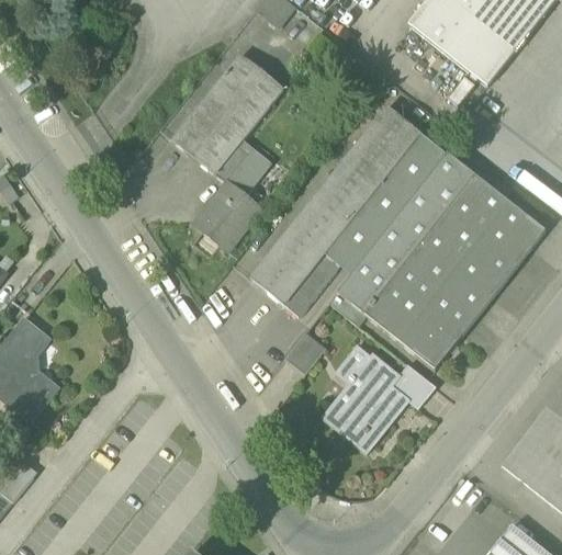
[(261,0),(256,8),(270,19),(284,0),(261,0)]
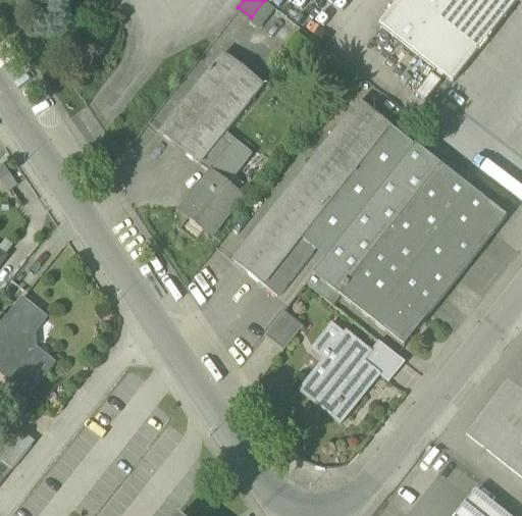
[(272,4),(268,0),(264,0),(251,17),(257,23),(272,4)]
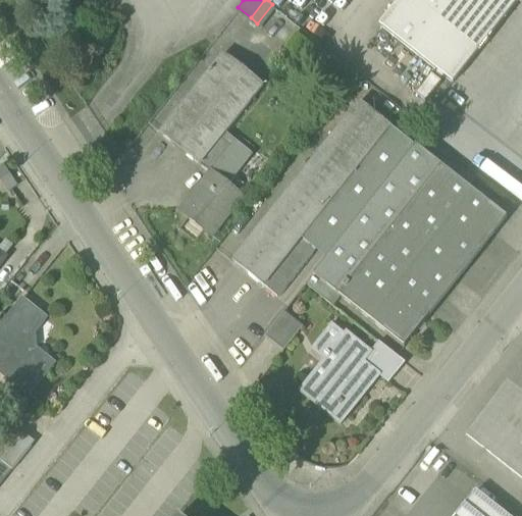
[(454,79),(515,0),(396,0),(380,20),(453,79),(454,79)]
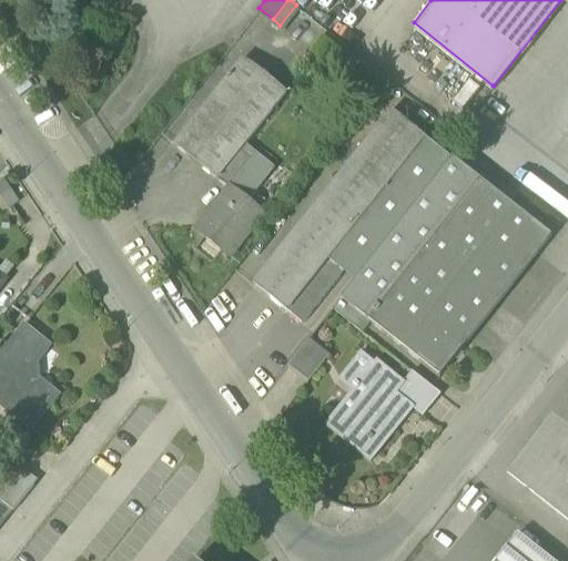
[(173,141),(216,175),(240,146),(245,140),(286,88),(243,53),(173,141)]
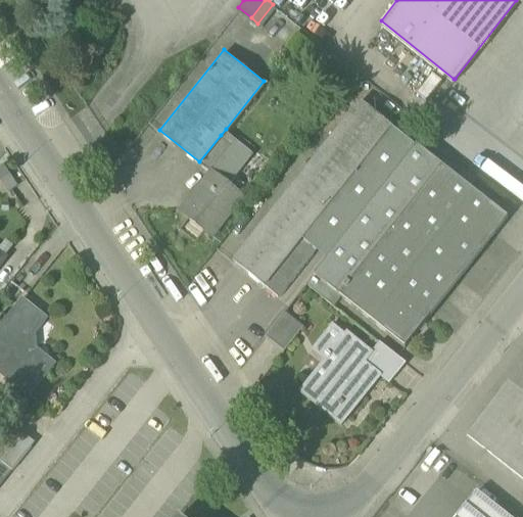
[(265,284),(265,283),(308,228),(391,124),(360,98),(232,259),(265,284)]
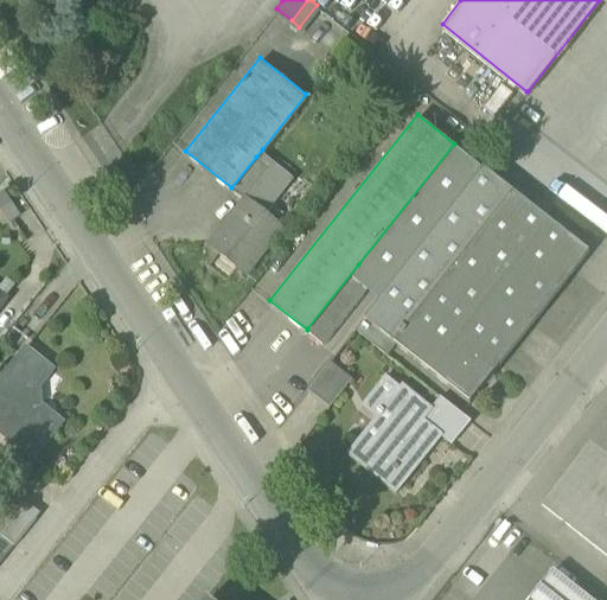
[(374,279),(385,287),(481,166),(454,144),(358,265),(374,278),(374,279)]
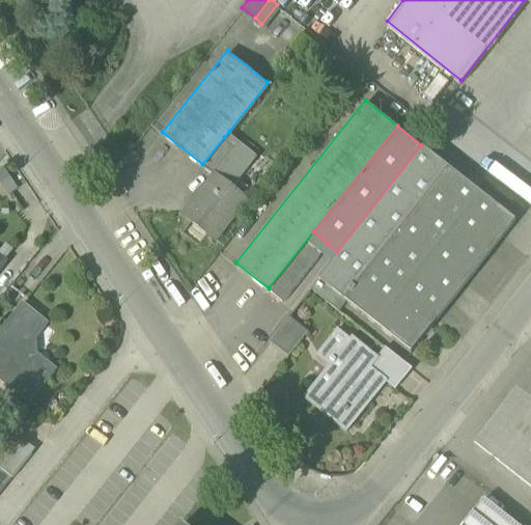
[(236,146),(216,172),(231,185),(257,154),(234,134),(233,135),(229,131),(224,137),(236,146)]
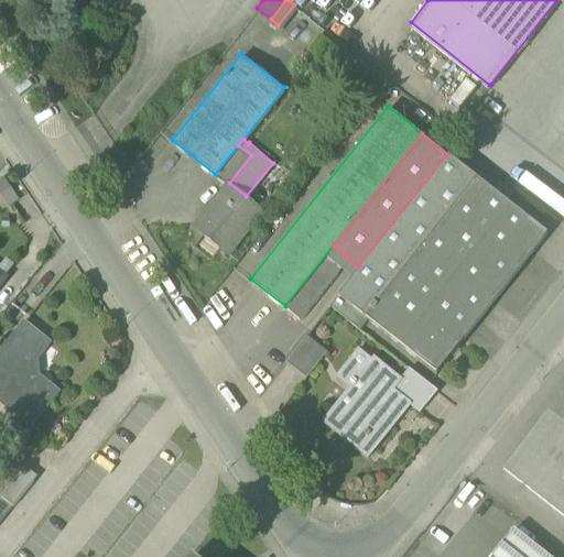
[(251,155),(238,145),(215,174),(227,183),(228,182),(229,183),(251,155)]
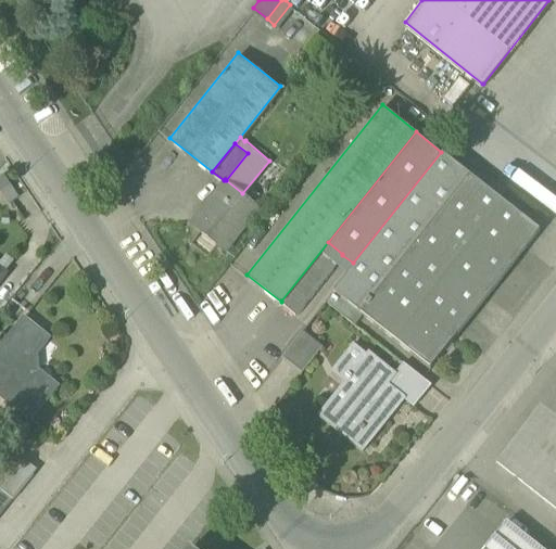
[(333,288),(351,301),(371,275),(382,283),(470,173),(442,150),(441,152),(353,263),(346,270),(333,288)]
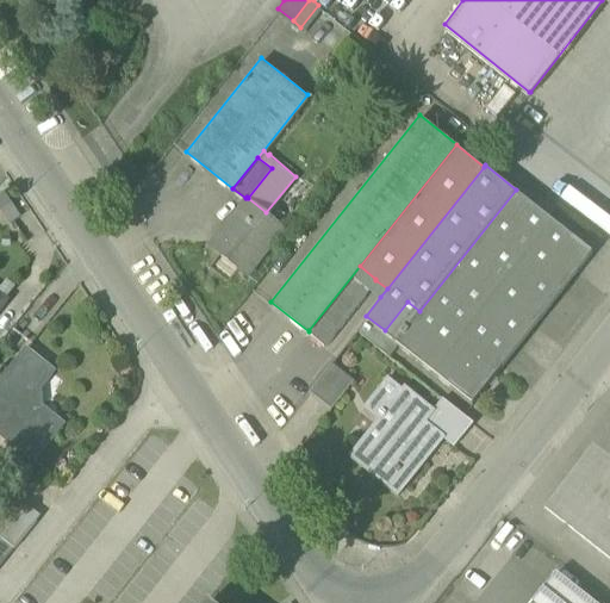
[(5,187),(0,188),(0,205),(8,219),(20,213),(5,187)]
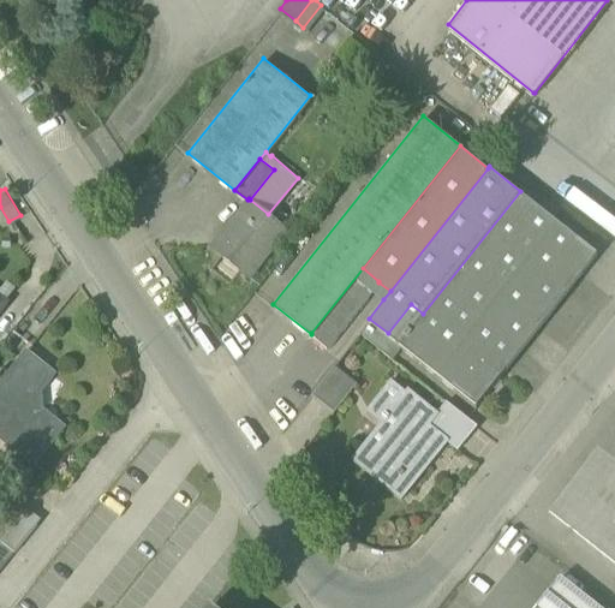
[(597,251),(520,191),(423,314),(411,304),(388,333),(401,344),(476,404),(507,365),(597,251)]
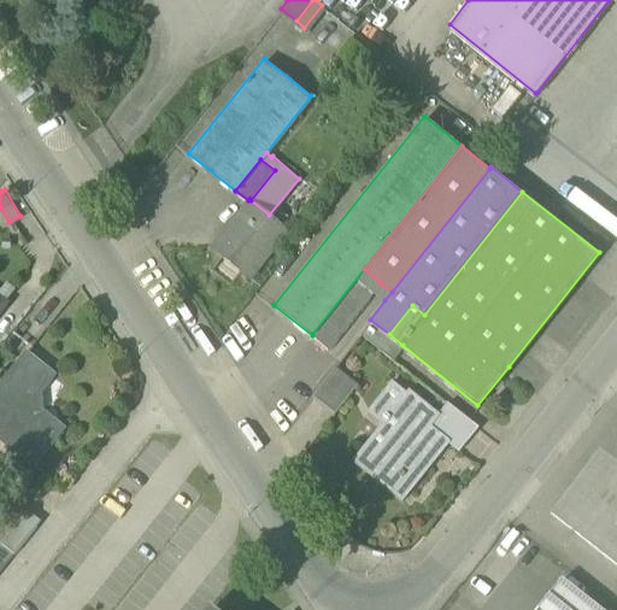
[(286,228),(269,215),(251,200),(250,199),(248,200),(213,245),(250,274),(286,228)]
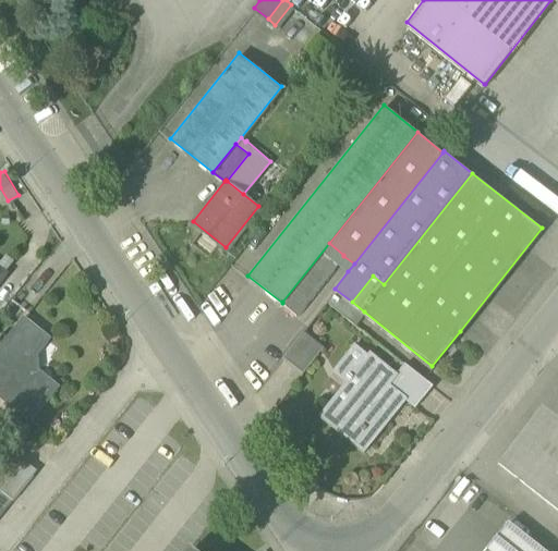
[(343,255),(329,243),(282,302),(298,314),(338,264),(343,256),(343,255)]
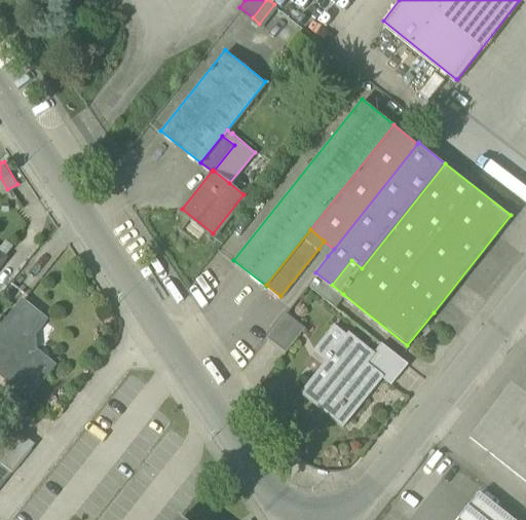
[(318,249),(328,256),(334,249),(324,242),(318,249)]
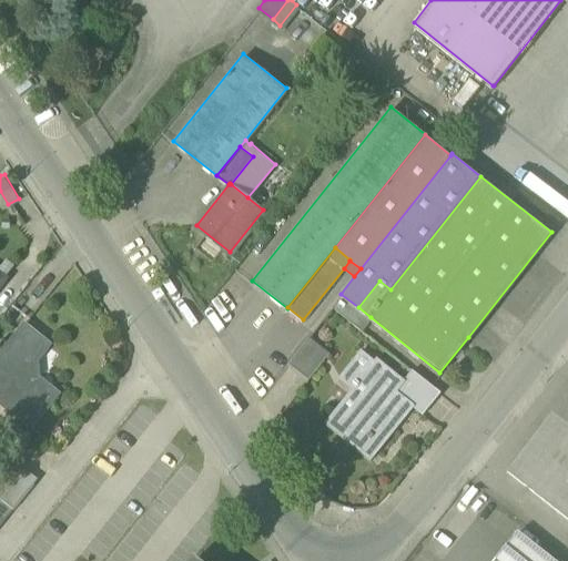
[(333,305),(362,328),(371,317),(358,307),(341,294),(333,305)]
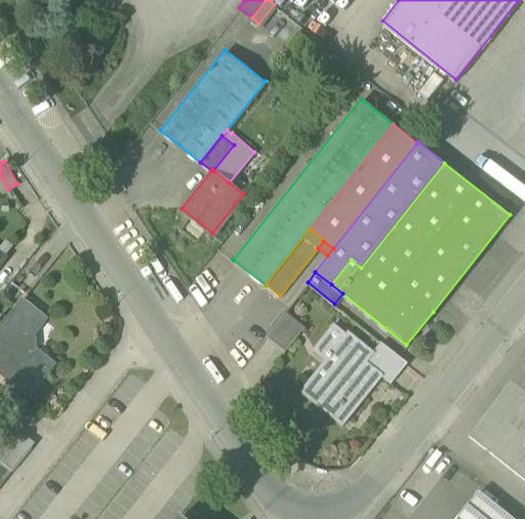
[(4,373),(29,394),(50,366),(18,341),(41,313),(23,297),(0,325),(0,364),(7,369),(4,373)]
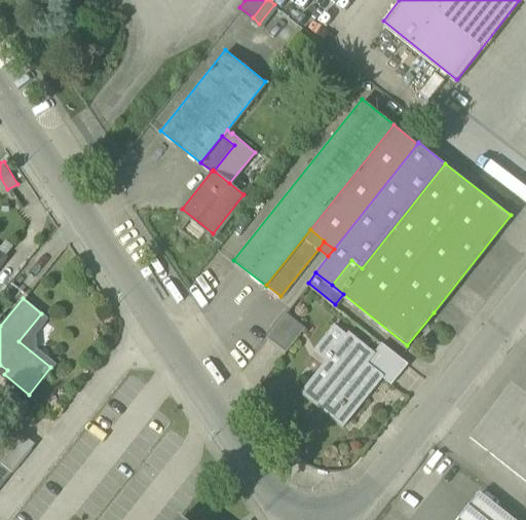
[(267,335),(286,350),(305,326),(287,310),(267,335)]
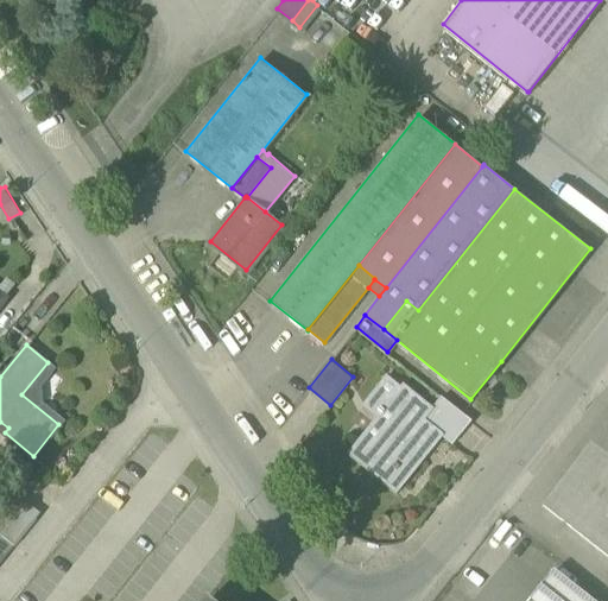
[(54,366),(48,362),(21,394),(58,424),(63,419),(31,394),(54,366)]
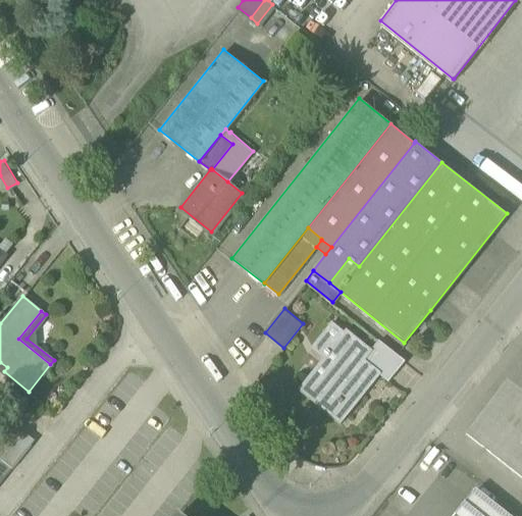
[(332,344),(345,329),(332,320),(311,346),(323,356),(313,369),(323,377),(342,354),(331,346),(328,349),(330,351),(326,356),(322,354),(331,343),(332,344)]
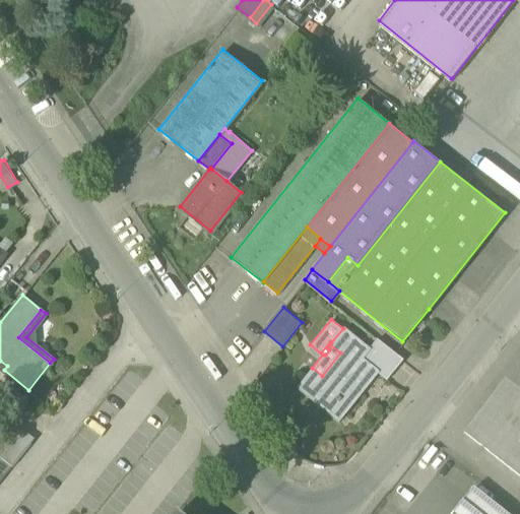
[(298,385),(339,420),(364,390),(361,388),(367,380),(370,383),(379,371),(380,370),(364,357),(371,347),(370,346),(345,326),(343,328),(331,342),(330,341),(321,352),(325,355),(329,349),(327,347),(330,344),(340,352),(322,376),(312,368),(298,385)]
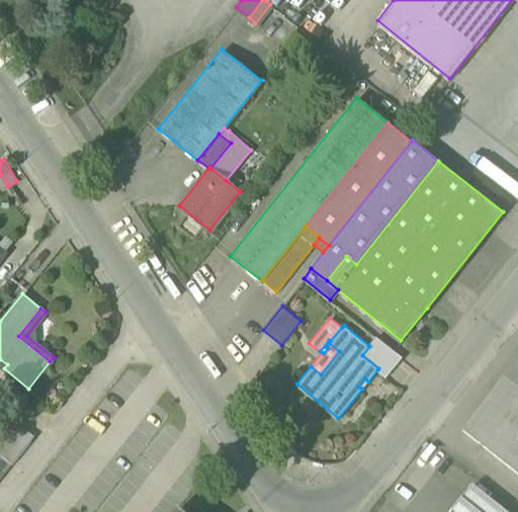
[(377,369),(385,376),(402,356),(376,336),(368,345),(369,346),(362,355),(378,368),(377,369)]
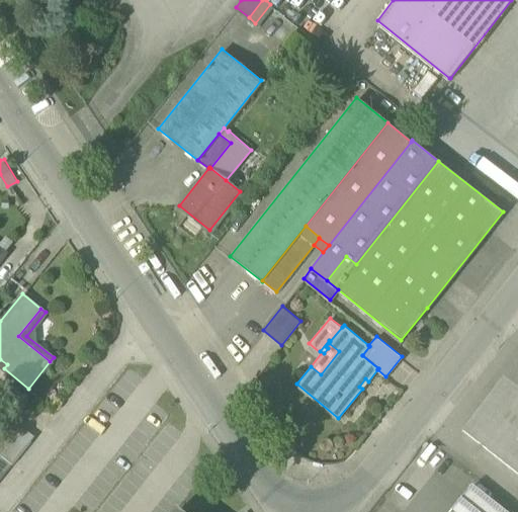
[(517,356),(462,427),(517,471),(517,356)]
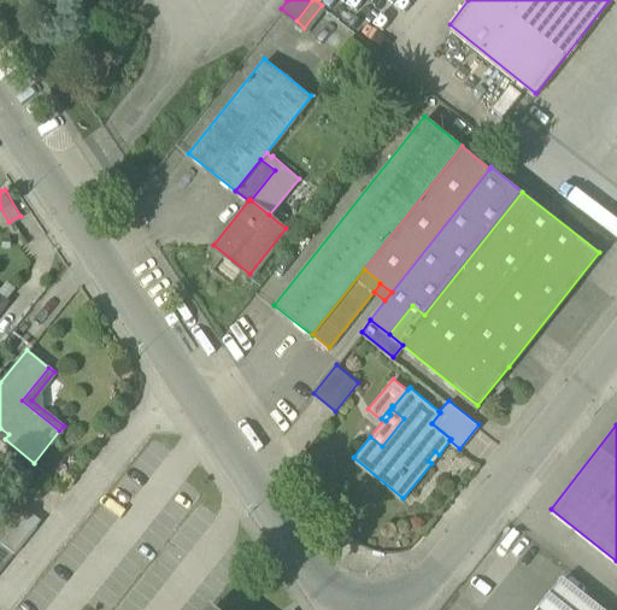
[(428,461),(432,463),(439,455),(435,451),(428,461)]
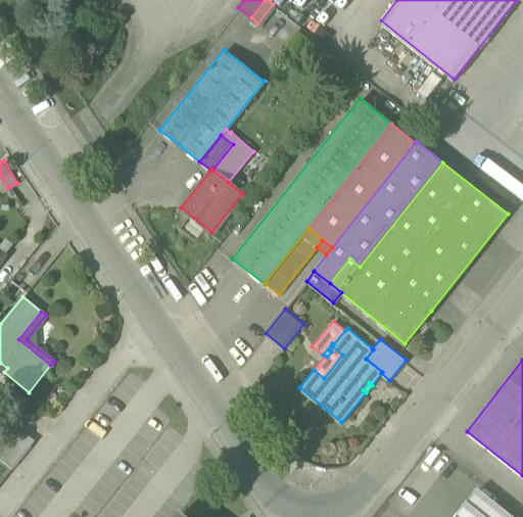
[(10,425),(0,436),(0,457),(11,466),(32,441),(10,425)]
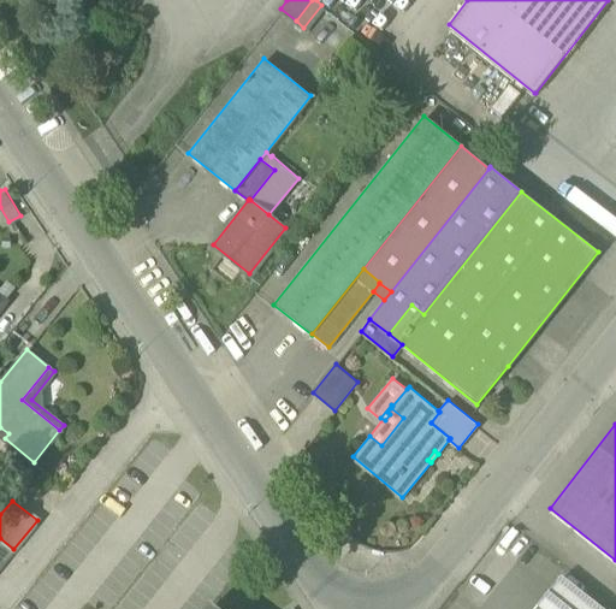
[(0,566),(13,549),(0,538),(0,566)]
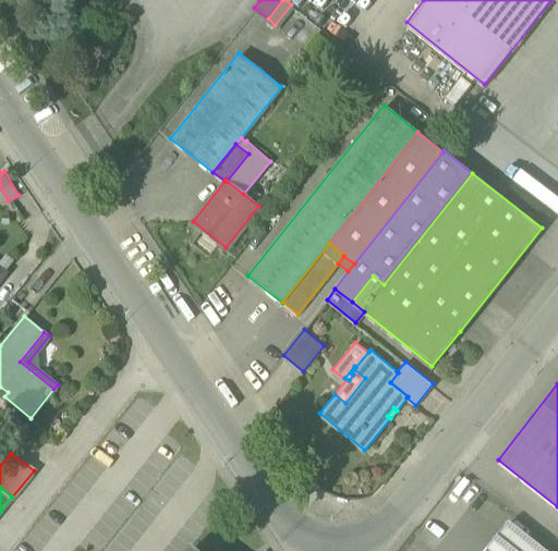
[(492,541),(504,550),(538,550),(541,549),(507,522),(492,541)]
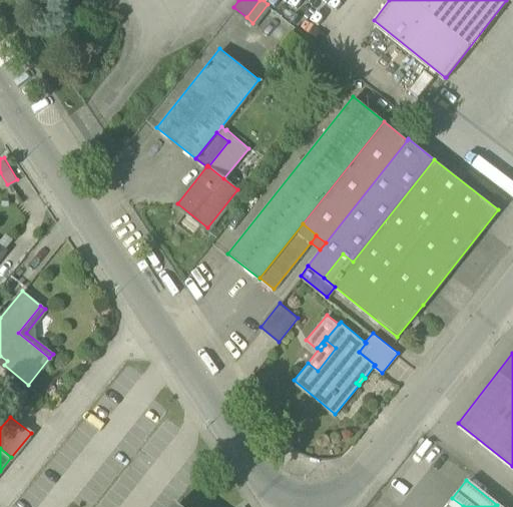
[(444,506),(463,506),(452,498),(451,498),(444,506)]
